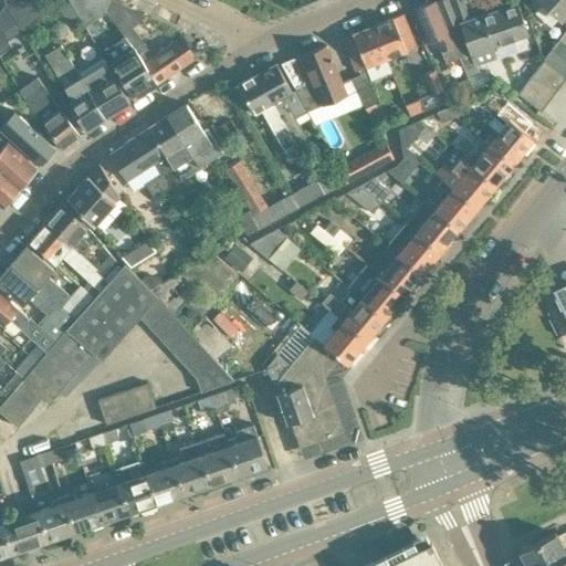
[(44,17),(34,0),(4,0),(7,3),(4,7),(20,32),(44,17)]
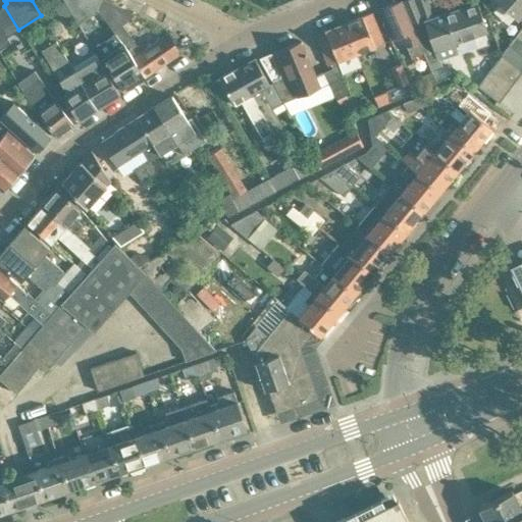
[(97,9),(101,0),(64,0),(77,20),(97,8),(97,9)]
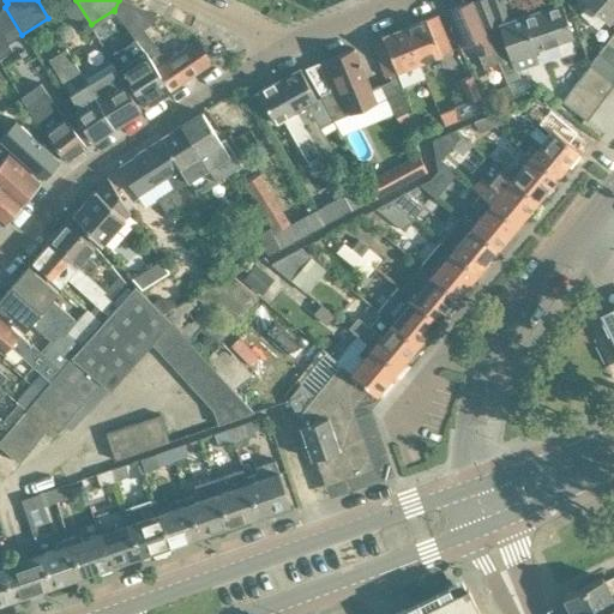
[(169,90),(212,60),(198,38),(168,60),(145,28),(158,16),(125,0),(119,0),(114,11),(137,38),(136,40),(144,52),(146,54),(169,90)]
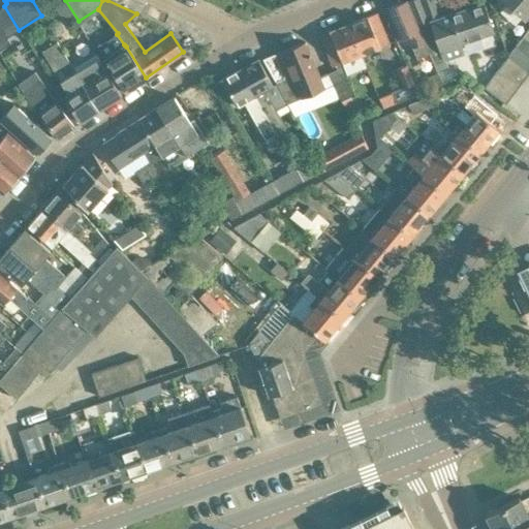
[(434,64),(407,2),(406,0),(386,8),(399,39),(408,35),(430,88),(442,83),(437,70),(434,64)]
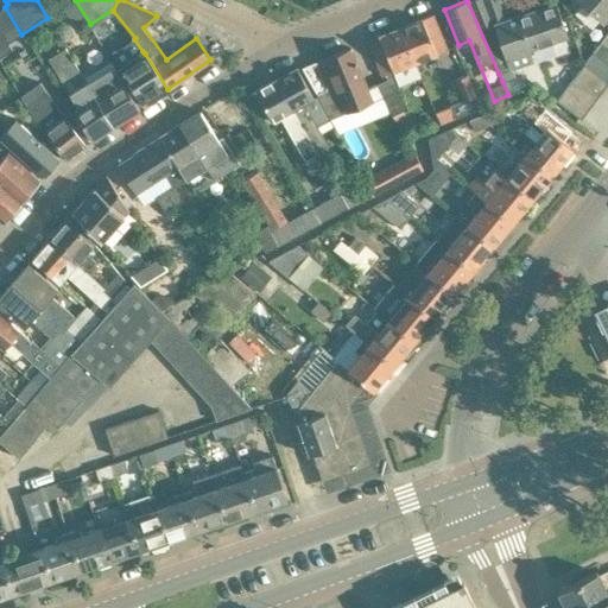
[(531,50),(569,37),(556,2),(506,23),(496,0),(472,0),(468,2),(499,74),(502,81),(514,76),(512,69),(534,62),(531,50)]
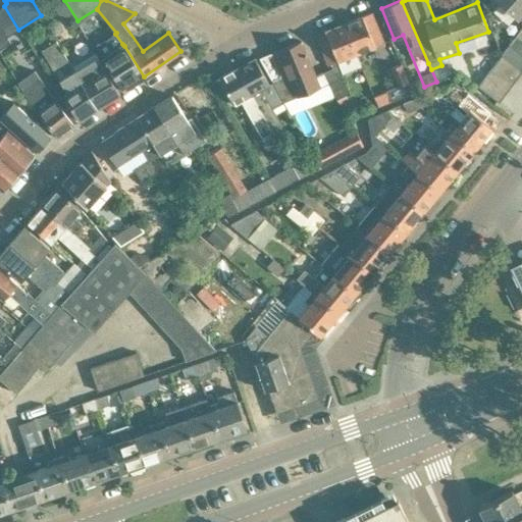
[(521,0),(499,0),(519,17),(520,17),(521,18),(521,0)]
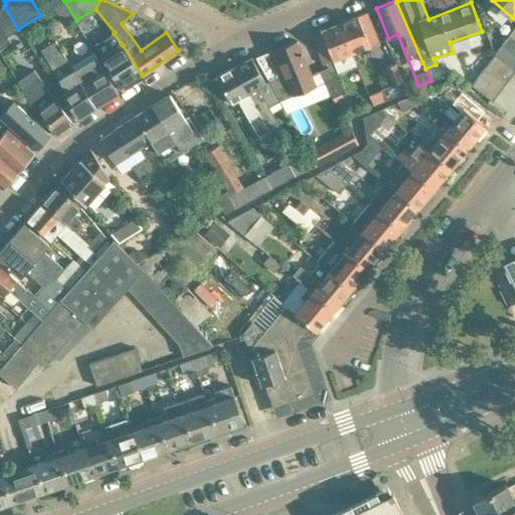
[(7,36),(18,29),(4,6),(0,11),(0,48),(11,41),(7,36)]
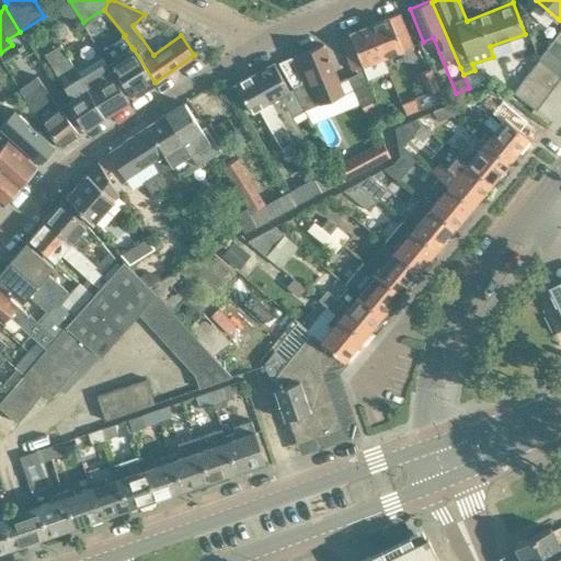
[(414,45),(400,12),(368,25),(384,59),(384,58),(403,50),(403,49),(414,45)]
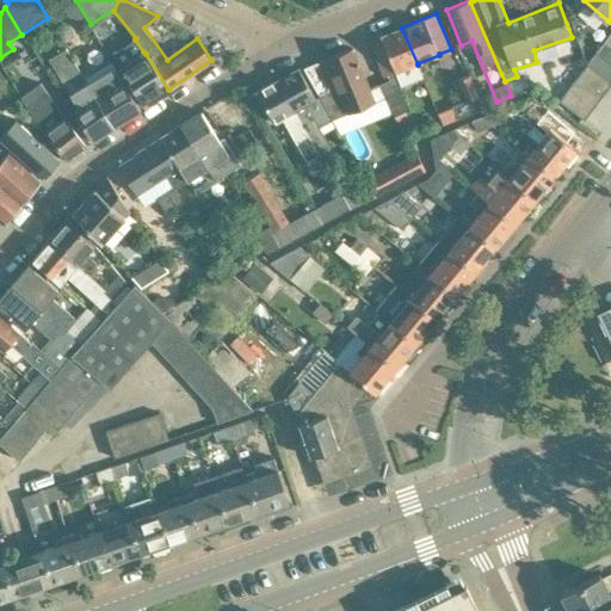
[(418,65),(401,28),(370,41),(384,76),(387,75),(388,80),(377,85),(384,98),(384,97),(395,116),(409,109),(400,86),(424,76),(418,63),(418,65)]
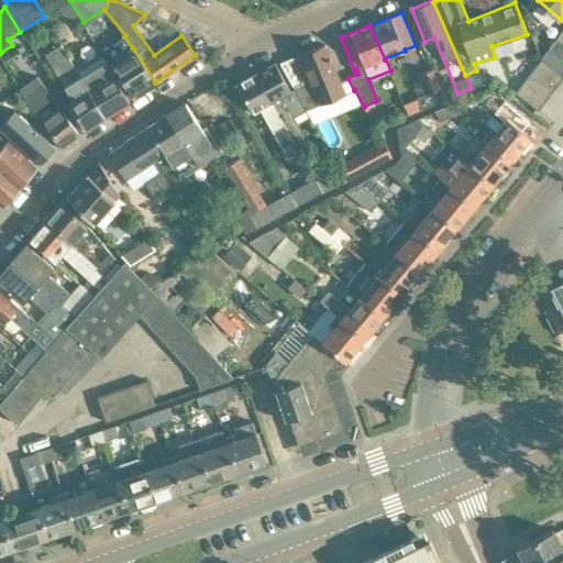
[(155,83),(134,50),(132,47),(124,36),(105,50),(134,97),(155,83)]
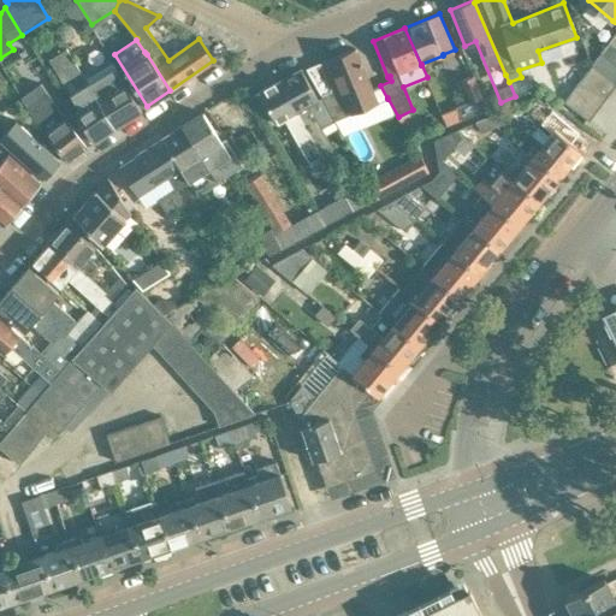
[(615,46),(609,41),(600,53),(615,65),(615,46)]
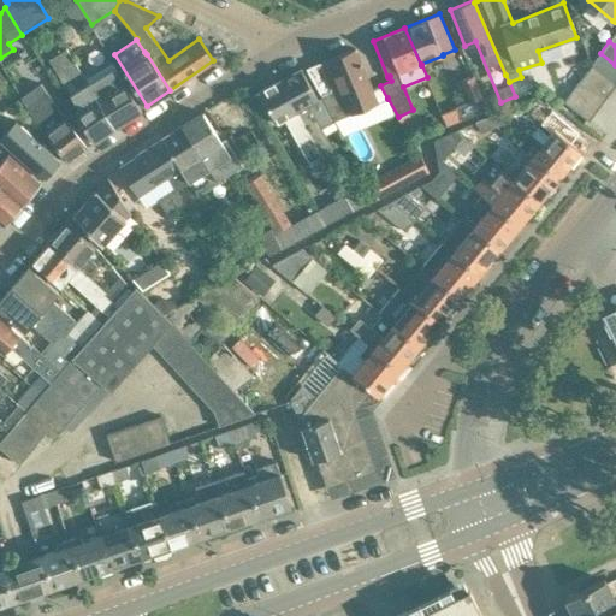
[(95,94),(86,80),(75,61),(67,48),(49,59),(72,96),(73,95),(82,107),(77,111),(95,140),(113,128),(93,95),(95,94)]
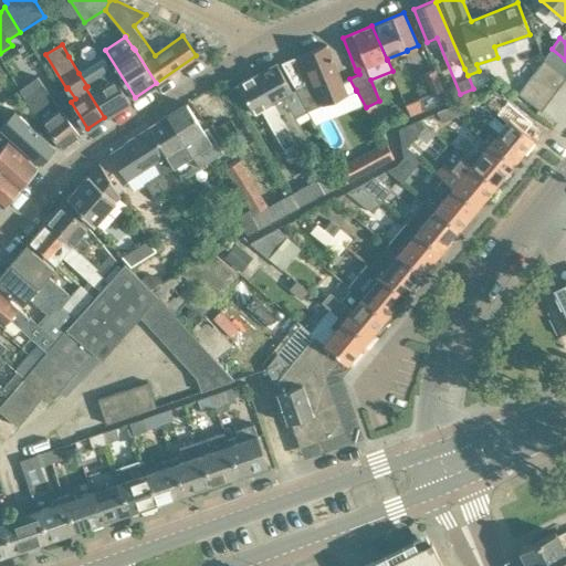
[(356,91),(349,79),(342,82),(327,44),(280,63),(295,88),(307,111),(308,111),(347,94),(356,91)]
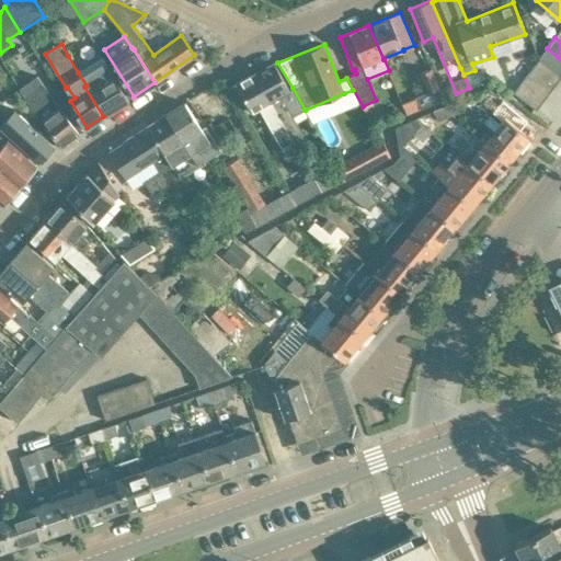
[(560,77),(560,59),(547,48),(538,60),(560,77)]
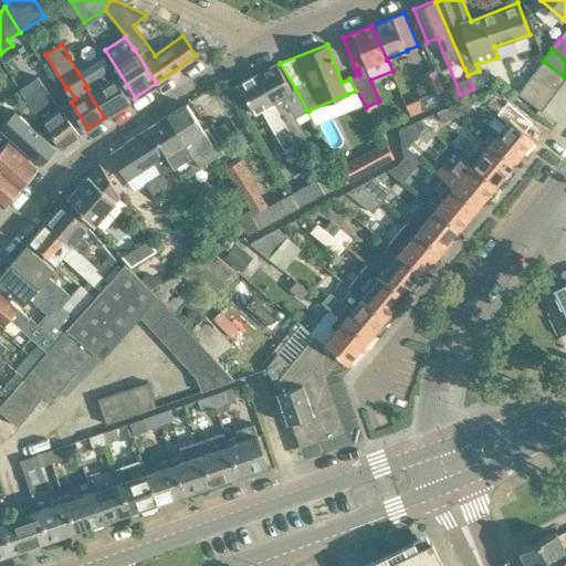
[(130,101),(113,71),(104,58),(79,73),(87,86),(85,87),(104,117),(130,101)]
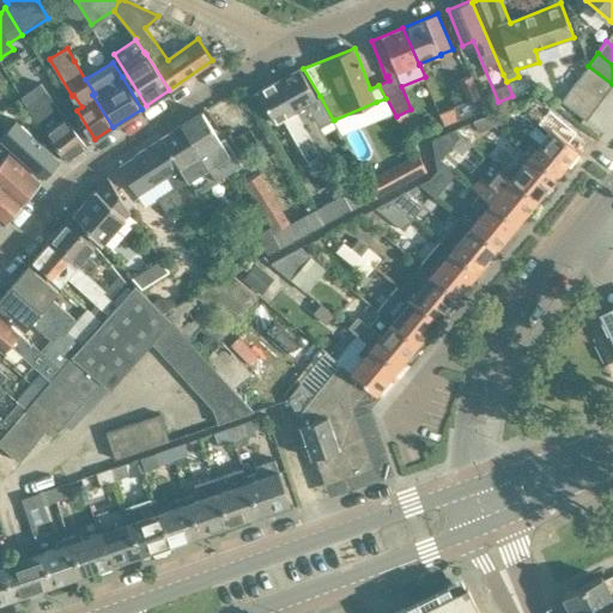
[(612,84),(588,66),(580,77),(605,96),(612,84)]
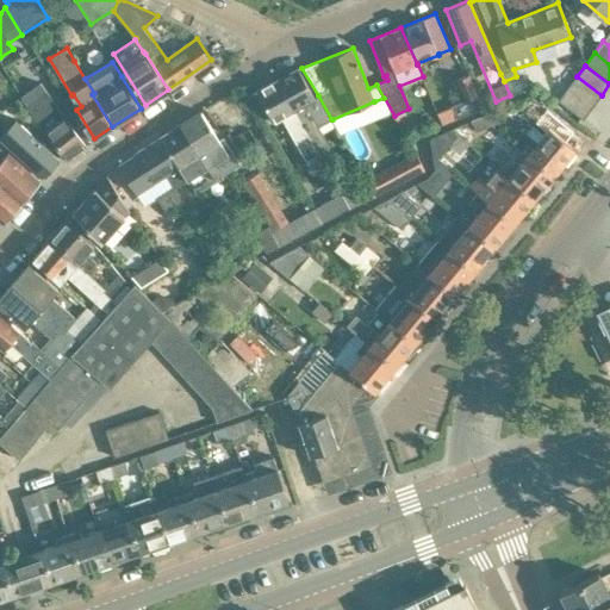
[(316,98),(298,68),(277,80),(319,159),(322,157),(321,156),(332,149),(319,126),(331,119),(318,95),(316,98)]
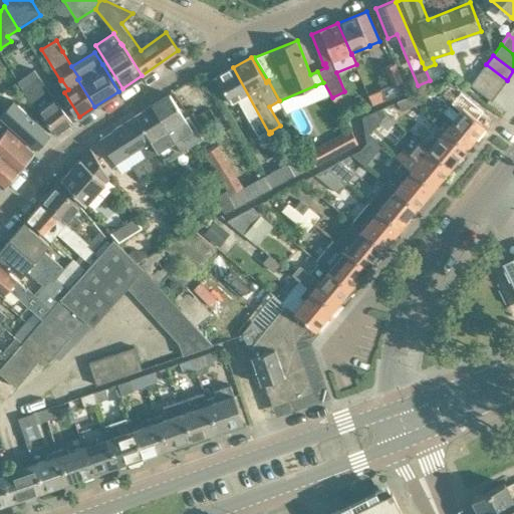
[(408,90),(396,62),(384,67),(392,84),(380,88),(384,100),(408,90)]
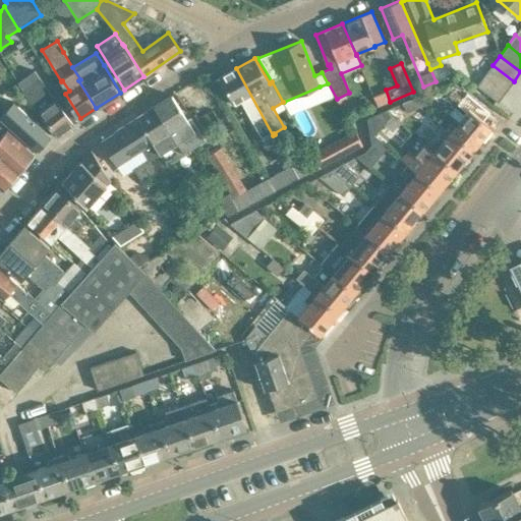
[(514,81),(493,65),(485,75),(506,91),(514,81)]
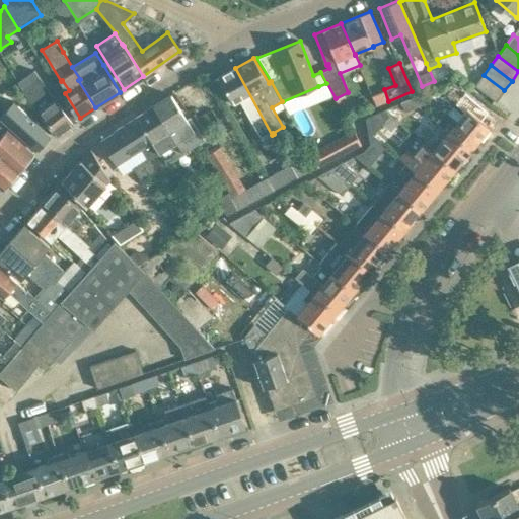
[(272,135),(235,68),(218,77),(233,103),(239,100),(262,140),(272,135)]
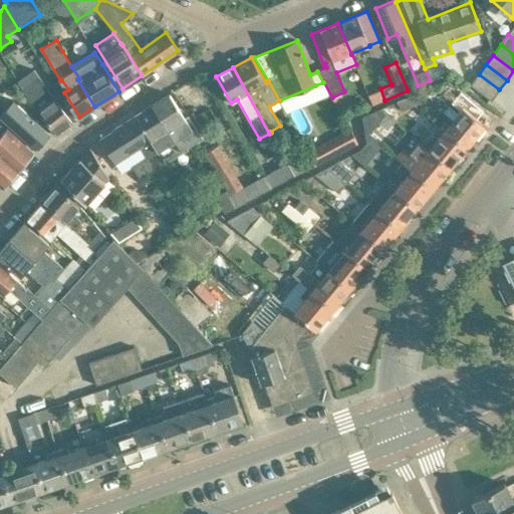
[(76,119),(60,93),(55,97),(37,73),(21,85),(26,93),(56,135),(76,119)]
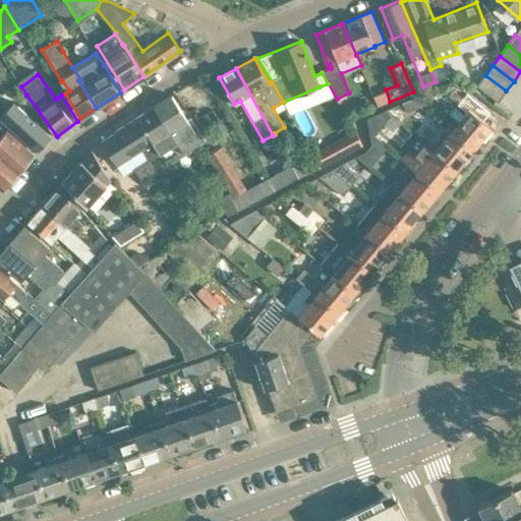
[(506,91),(485,75),(476,87),(498,103),(506,91)]
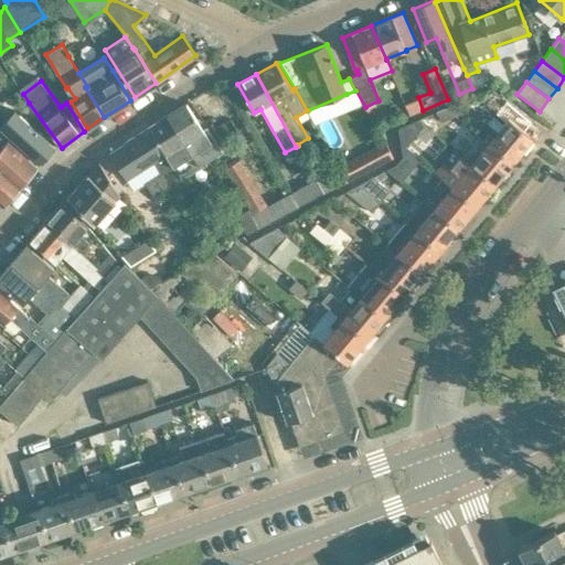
[(467,110),(462,100),(448,106),(452,117),(467,110)]
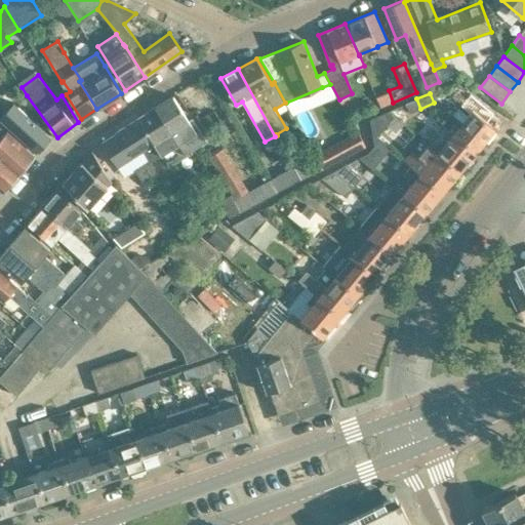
[(207,140),(193,118),(189,120),(173,95),(155,107),(178,146),(184,143),(190,152),(192,151),(207,140)]
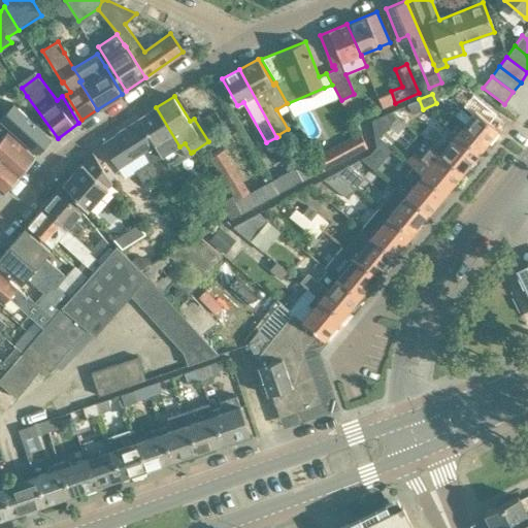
[(423,109),(419,99),(408,104),(413,113),(423,109)]
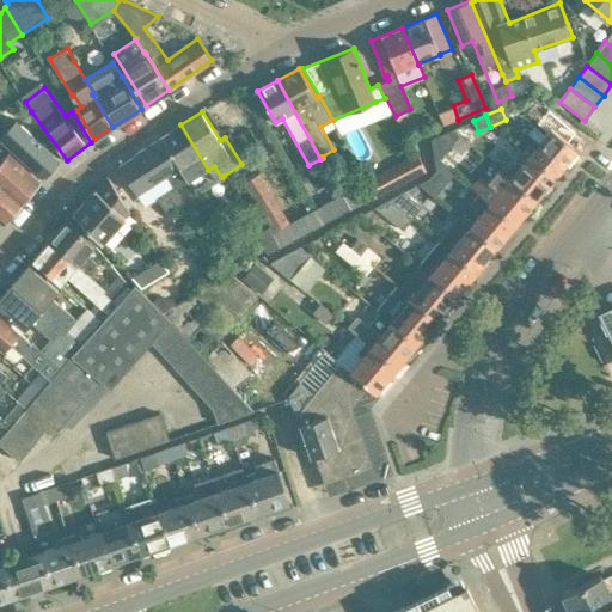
[(577,150),(568,142),(576,132),(560,118),(537,145),(534,142),(526,152),(556,176),(577,150)]
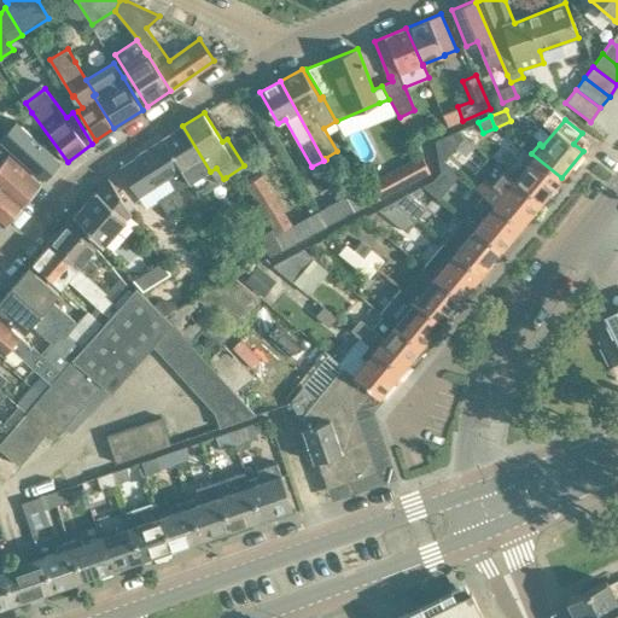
[(60,159),(16,121),(0,136),(0,138),(44,178),(60,159)]
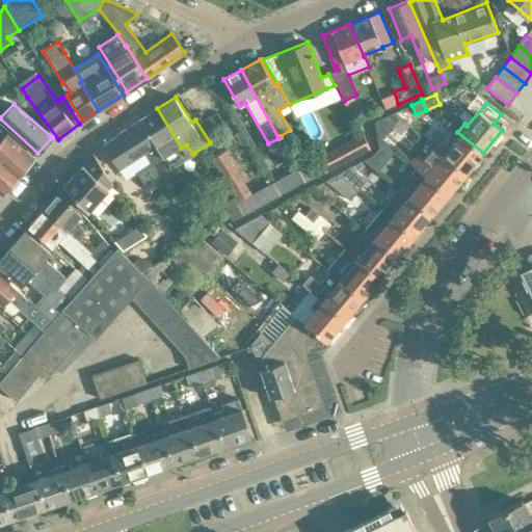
[(181,148),(157,108),(139,120),(169,169),(186,160),(195,154),(194,153),(192,154),(186,144),(181,148)]
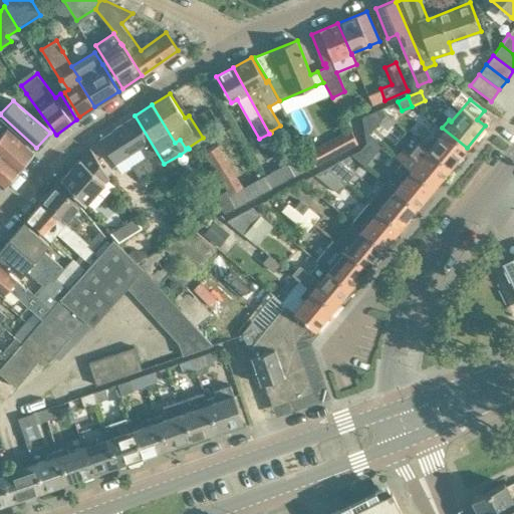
[(368,135),(387,113),(380,108),(362,116),(364,131),(368,135)]
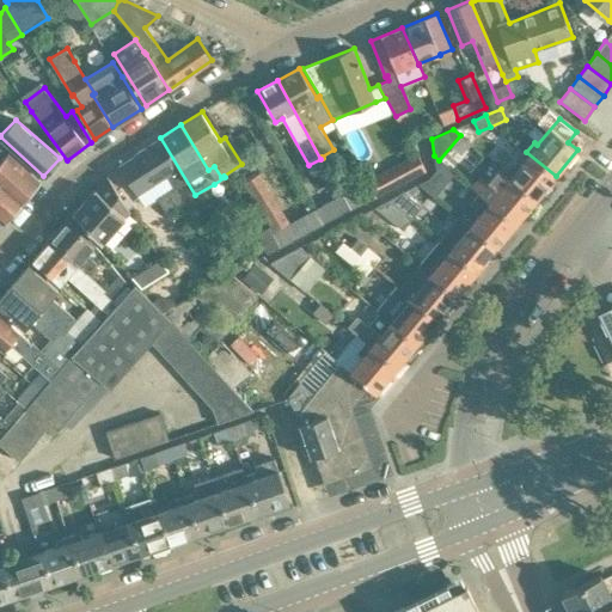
[(195,195),(160,138),(136,153),(136,154),(120,165),(138,195),(170,175),(177,185),(157,199),(165,214),(195,195)]
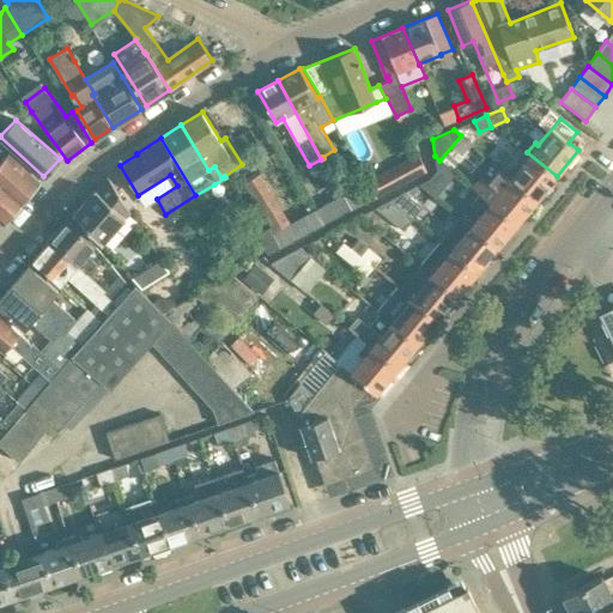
[(41,180),(0,143),(0,186),(20,204),(41,180)]
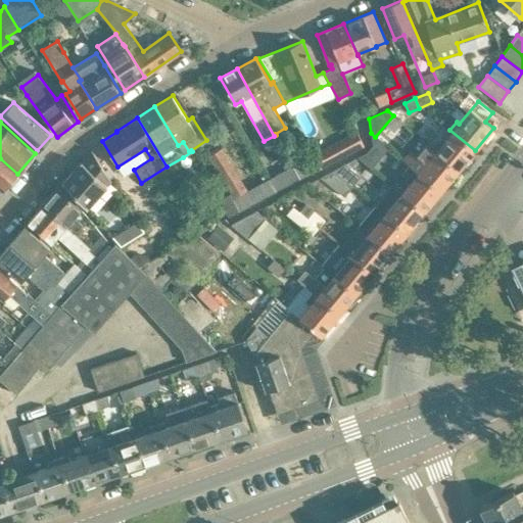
[(475,150),(449,130),(444,137),(437,131),(426,144),(458,171),(475,150)]
